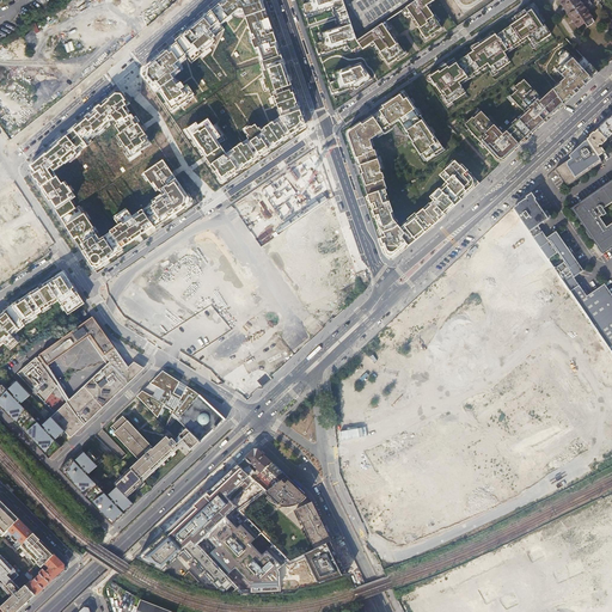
[(225,0),(144,69),(144,75),(155,93),(160,91),(172,110),(178,106),(179,108),(190,101),(189,99),(195,95),(188,85),(184,87),(182,83),(179,85),(176,78),(175,79),(172,75),(183,66),(179,62),(187,56),(191,63),(214,44),(210,41),(225,30),(221,25),(237,12),(238,13),(239,14),(242,14),(244,13),(252,35),(254,35),(255,40),(252,40),(256,53),(258,53),(259,56),(258,57),(259,63),(265,79),(264,80),(267,90),(269,90),(275,106),(277,105),(281,117),(269,126),(262,130),(259,128),(258,129),(256,124),(252,128),(251,127),(245,130),(249,135),(248,136),(249,139),(238,147),(233,150),(232,148),(225,152),(219,144),(225,140),(222,136),(224,135),(216,124),(214,127),(208,120),(199,126),(197,123),(187,130),(222,183),(263,154),(262,152),(265,150),(267,152),(289,136),(287,134),(291,132),(292,134),(306,124),(262,0),(225,0)]
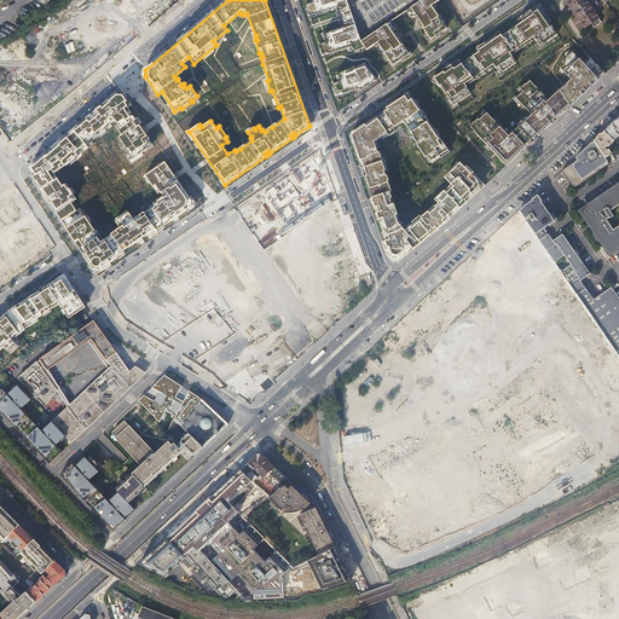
[(362,53),(368,50),(362,41),(346,0),(308,0),(310,3),(302,5),(306,19),(339,9),(345,25),(319,34),(322,40),(316,42),(320,61),(351,50),(360,64),(335,73),(337,80),(328,84),(335,100),(360,91),(377,79),(362,53)]
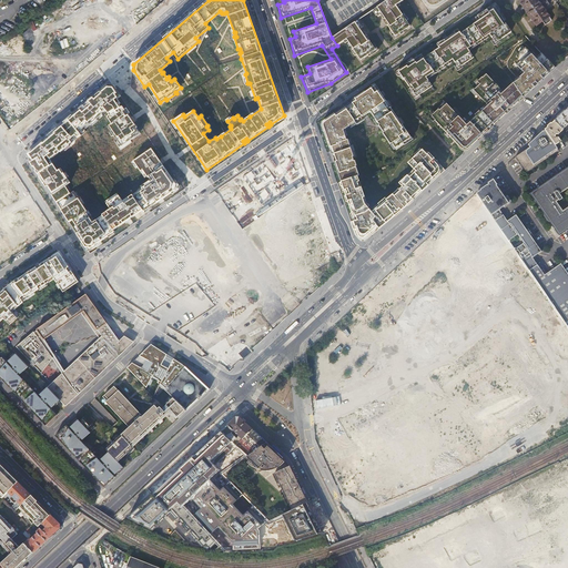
[(379,0),(328,0),(324,3),(340,28),(379,0)]
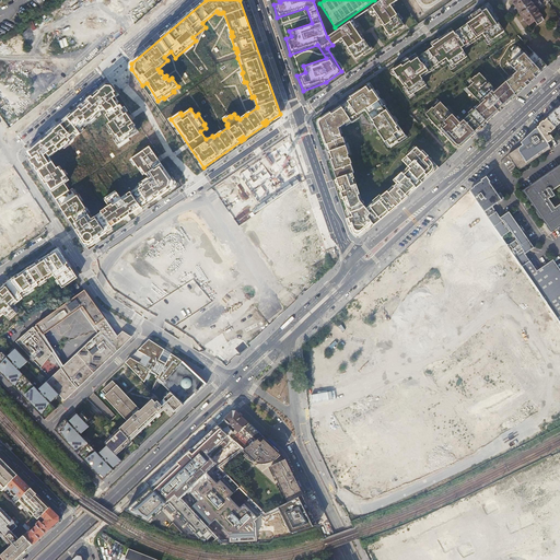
[(385,32),(389,38),(398,32),(397,30),(405,25),(400,20),(403,19),(397,11),(395,13),(392,8),(395,6),(394,3),(397,0),(382,0),(368,10),(372,18),(375,14),(378,19),(377,20),(382,25),(383,25),(387,31),(385,32)]
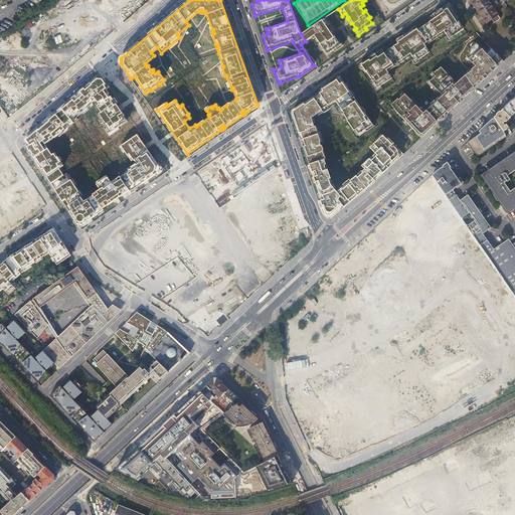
[(472,0),(471,1),(479,12),(490,4),(487,0),(472,0)]
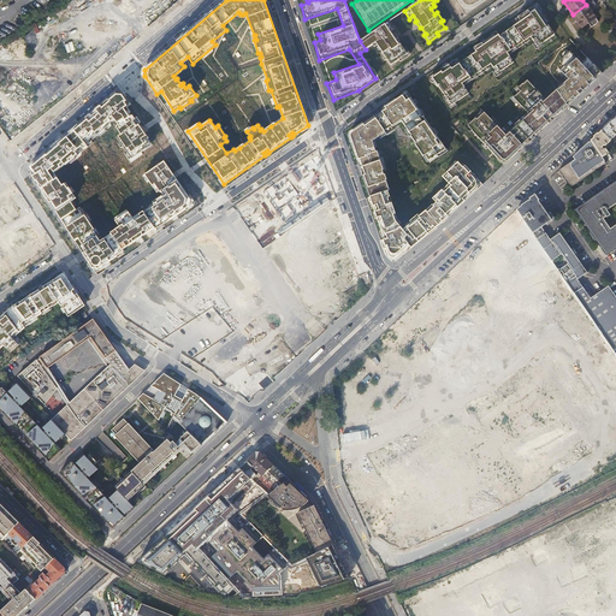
[(596,4),(600,0),(592,0),(586,5),(573,15),(581,28),(588,23),(592,28),(599,22),(590,10),(597,5),(596,4)]
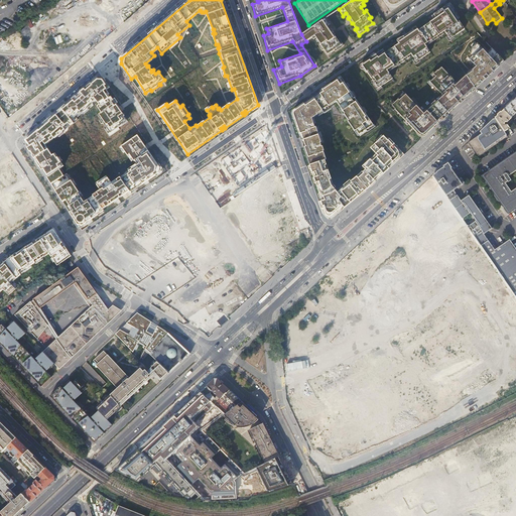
[(389,71),(410,55),(415,63),(432,51),(426,43),(440,34),(440,35),(446,31),(448,34),(446,36),(448,40),(453,38),(453,37),(466,28),(464,24),(465,23),(460,16),(461,16),(456,9),(457,7),(453,1),(435,12),(430,15),(432,19),(420,26),(418,23),(401,34),(396,38),(399,43),(386,51),(384,48),(377,53),(376,52),(374,53),(372,55),(373,55),(359,65),(362,70),(366,67),(373,79),(371,81),(377,90),(382,87),(381,86),(393,77),(389,71)]
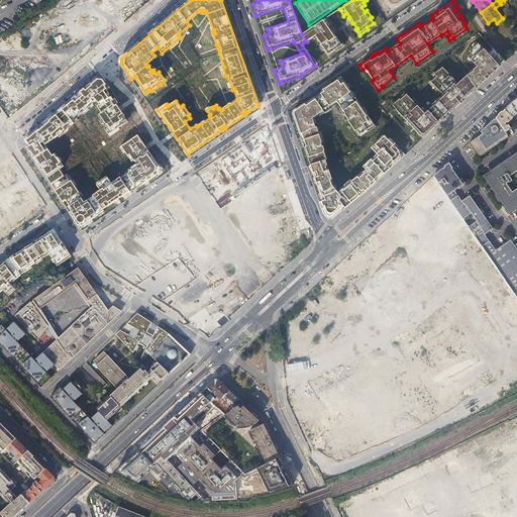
[(328,54),(343,43),(337,34),(338,33),(334,26),(333,27),(332,25),(334,23),(329,16),(302,34),(307,41),(313,37),(314,39),(314,38),(317,42),(316,42),(319,47),(320,46),(323,50),(325,49),(328,54)]
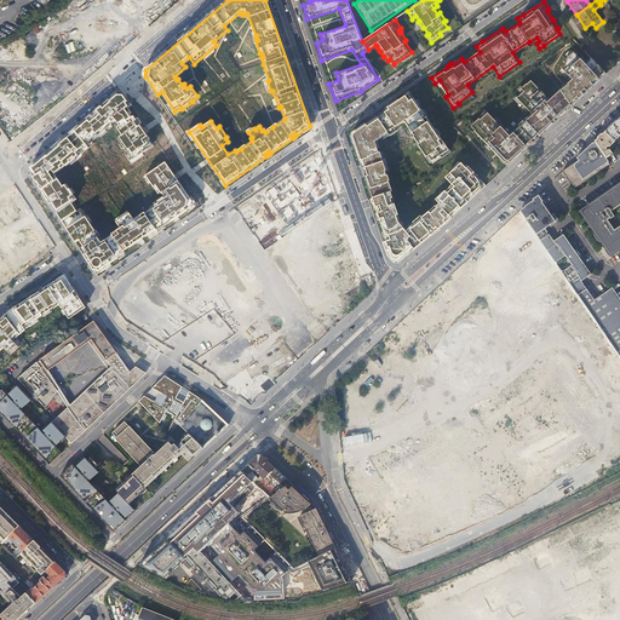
[(569,82),(569,84),(560,90),(570,107),(602,79),(575,51),(564,61),(567,63),(562,68),(573,78),(569,82)]
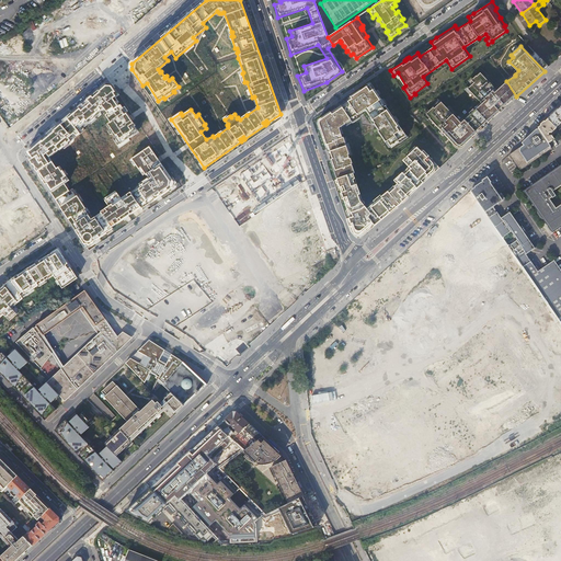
[(488,124),(516,96),(506,81),(501,88),(500,87),(496,89),(480,71),(470,81),(472,84),(466,89),(471,95),(473,94),(479,100),(460,117),(457,113),(455,114),(442,100),(424,115),(431,122),(432,121),(439,128),(437,130),(444,138),(446,135),(455,145),(454,145),(455,146),(456,147),(457,148),(458,148),(459,148),(460,148),(474,134),(476,135),(484,126),(484,125),(484,124),(487,123),(488,124)]
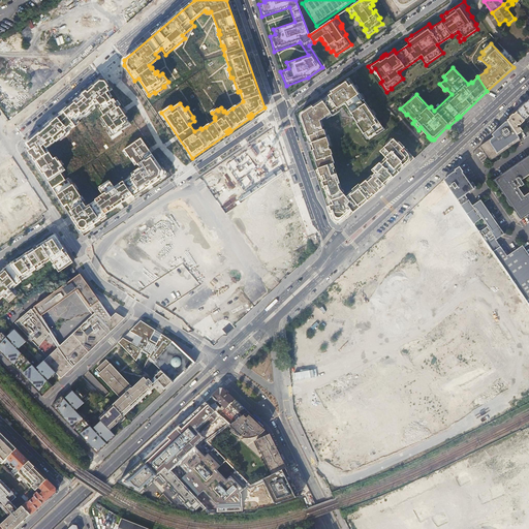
[(163,172),(141,137),(121,150),(128,160),(130,159),(135,166),(136,165),(138,168),(134,172),(134,173),(131,176),(132,177),(124,183),(120,176),(118,177),(117,182),(117,184),(118,185),(115,187),(111,180),(98,188),(102,193),(94,199),(96,203),(88,208),(81,196),(80,197),(75,191),(79,190),(70,177),(66,180),(62,173),(64,172),(61,167),(62,166),(55,157),(53,159),(44,148),(53,142),(53,143),(74,124),(80,121),(76,117),(94,104),(97,101),(101,106),(99,107),(103,114),(97,118),(112,138),(133,124),(114,95),(111,97),(109,96),(112,94),(109,90),(112,88),(106,81),(100,80),(24,145),(53,188),(83,234),(102,221),(103,223),(107,220),(105,216),(117,208),(119,209),(124,206),(122,204),(133,196),(134,197),(162,178),(163,172)]
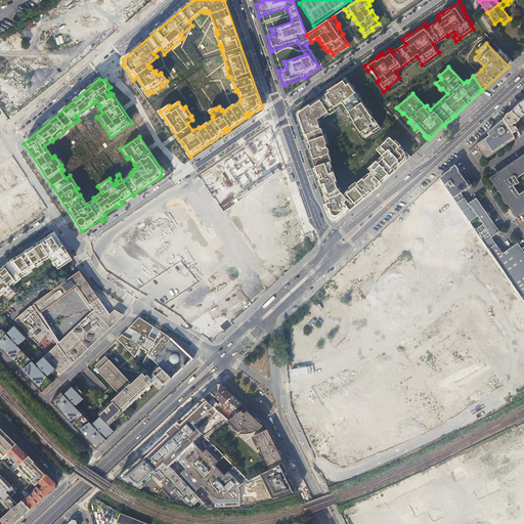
[(318,120),(337,104),(345,117),(349,124),(360,140),(377,129),(344,81),(297,113),(328,204),(324,205),(328,216),(335,224),(374,191),(410,157),(396,140),(394,142),(390,138),(377,149),(383,156),(367,169),(372,174),(369,176),(367,174),(357,184),(354,182),(349,186),(352,189),(348,192),(336,178),(334,173),(336,172),(329,153),(330,153),(328,147),(328,148),(326,144),(318,120)]
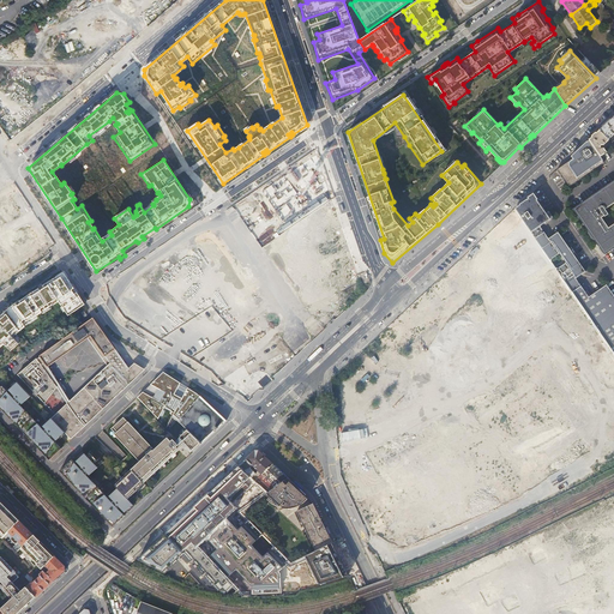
[(613,116),(600,130),(608,139),(613,134),(613,116)]
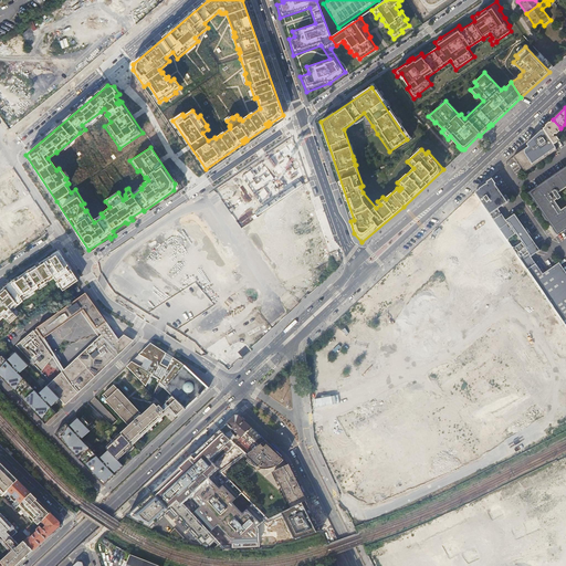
[(559,140),(558,139),(557,136),(555,136),(555,137),(554,135),(555,134),(556,134),(561,129),(561,128),(553,119),(543,128),(544,129),(554,144),(559,140)]
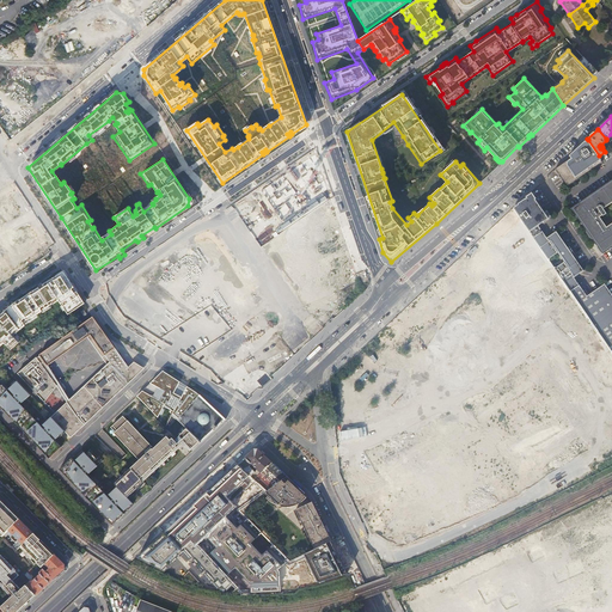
[(586,141),(586,140),(569,155),(571,158),(555,169),(568,187),(603,161),(599,155),(588,140),(586,141)]
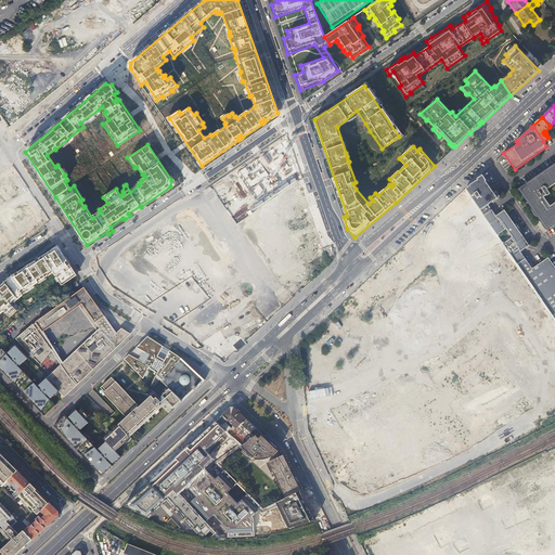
[(531,127),(516,140),(516,141),(531,127)]
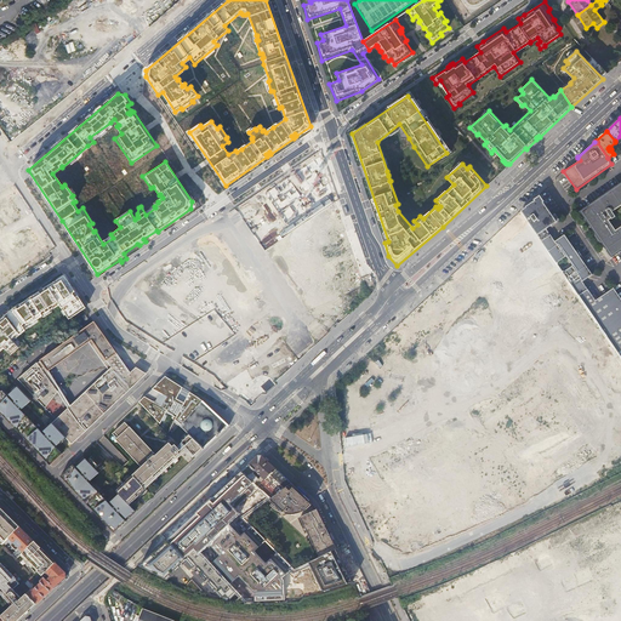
[(334,195),(320,157),(263,194),(288,228),(334,195)]
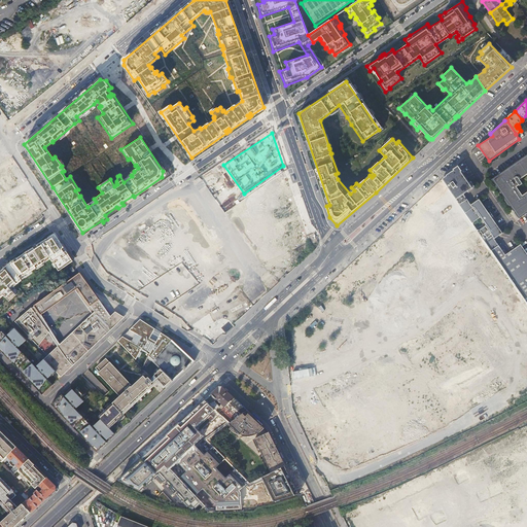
[(526,212),(526,155),(492,179),(519,218),(526,212)]
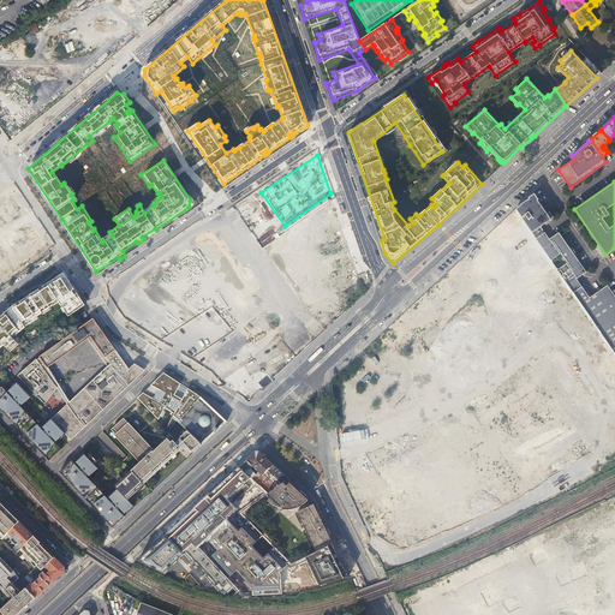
[(614,297),(607,285),(589,297),(575,278),(587,270),(575,254),(573,256),(567,249),(571,246),(560,231),(549,238),(542,226),(551,220),(547,214),(548,214),(535,193),(529,199),(526,201),(517,210),(614,353),(614,297)]
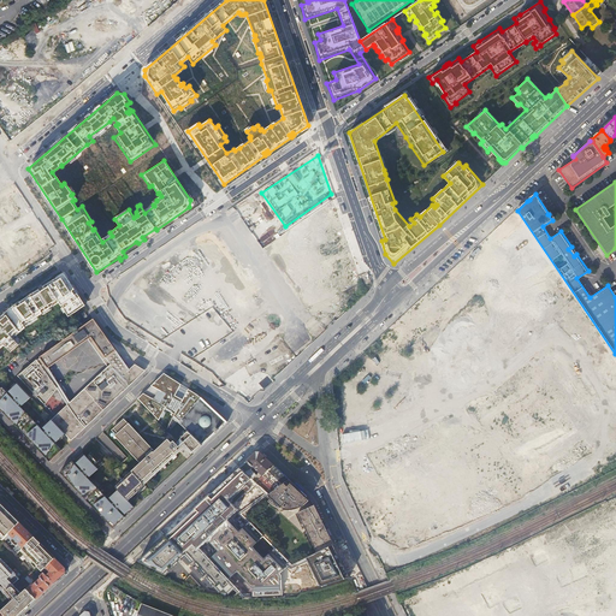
[(0,203),(0,243),(10,259),(37,242),(31,234),(27,237),(4,201),(0,203)]
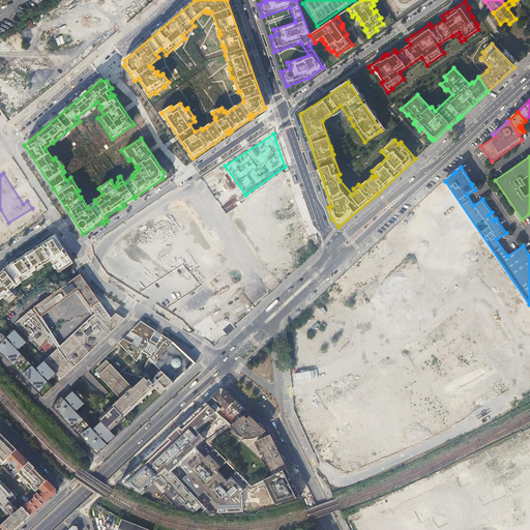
[(208,186),(218,179),(213,173),(204,180),(208,186)]
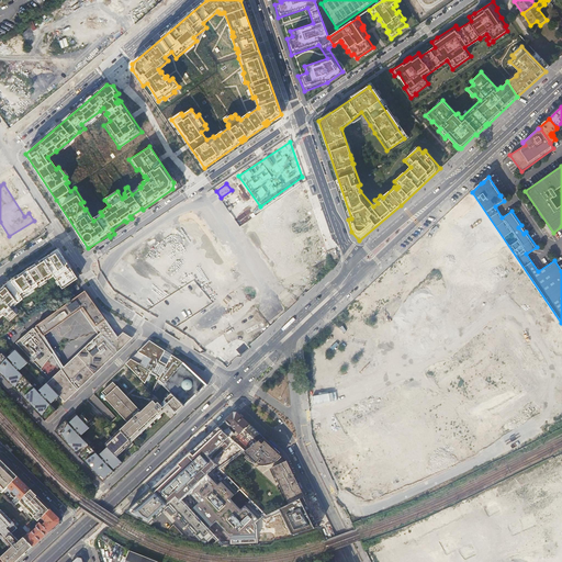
[(307,195),(313,214),(321,212),(315,193),(307,195)]
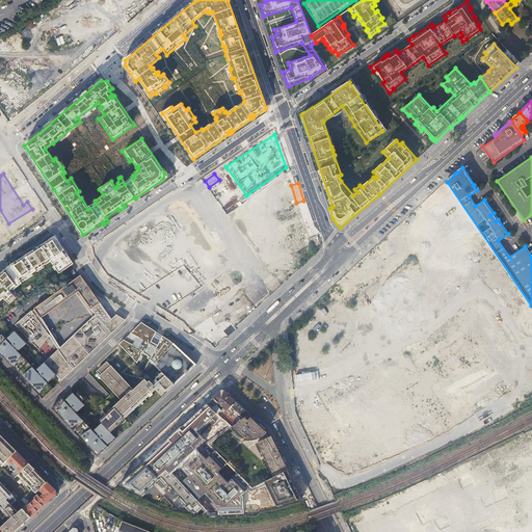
[(71,262),(54,238),(24,257),(3,269),(17,286),(50,262),(58,271),(71,262)]
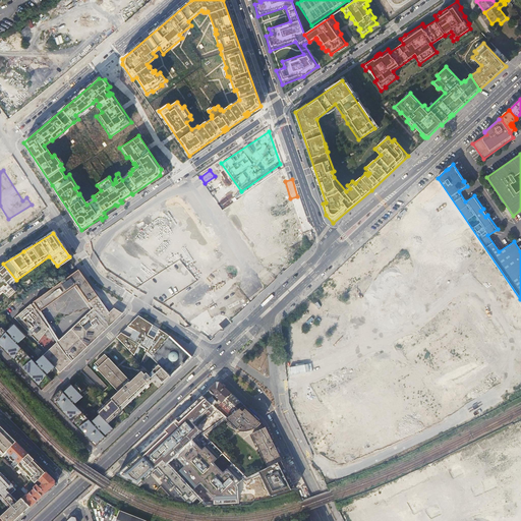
[(151,298),(166,277),(113,240),(98,262),(151,298)]
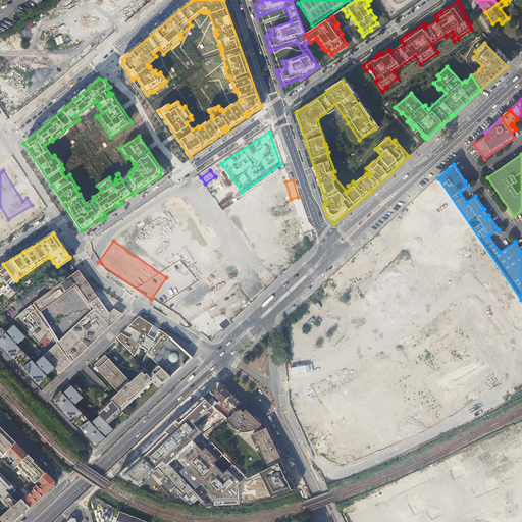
[(380,449),(414,436),(413,433),(446,422),(430,381),(462,369),(475,360),(405,263),(365,292),(371,309),(366,312),(380,351),(388,347),(394,360),(319,387),(317,381),(289,392),(293,402),(292,403),(305,439),(329,472),(354,463),(360,458),(361,461),(368,458),(380,449)]
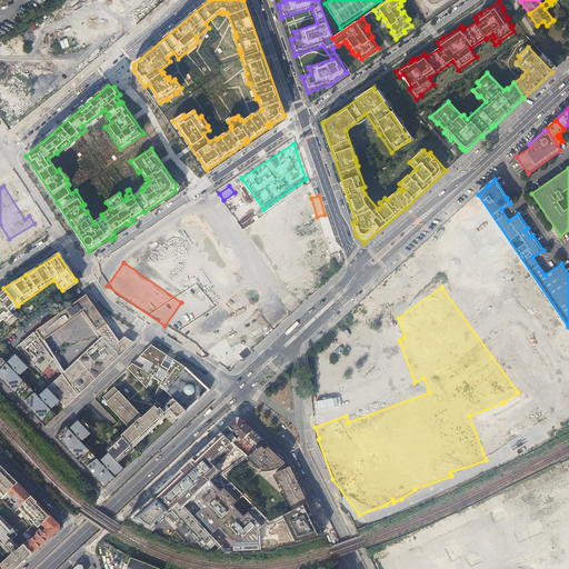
[(18,306),(3,288),(3,289),(0,291),(0,321),(3,319),(10,326),(19,318),(11,310),(18,306)]
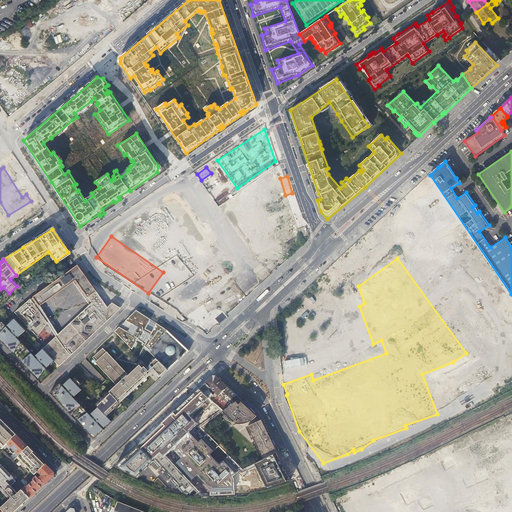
[(108,309),(78,266),(48,287),(53,293),(55,292),(55,293),(64,286),(64,285),(65,284),(66,285),(71,281),(90,307),(47,347),(44,351),(54,361),(59,366),(112,316),(108,309)]
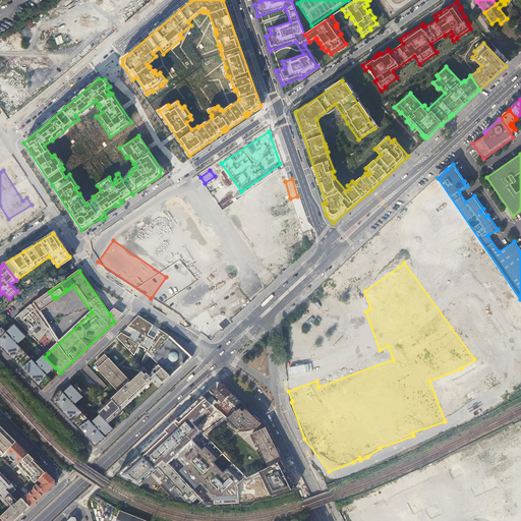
[(323,282),(307,296),(313,302),(329,289),(323,282)]
